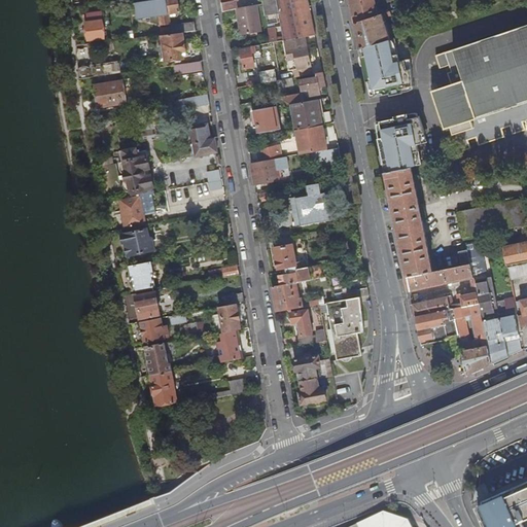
[(137,4),(138,13),(156,11),(157,14),(161,14),(162,24),(175,22),(173,12),(180,11),(178,0),(148,0),(136,2),(136,3),(137,4)]
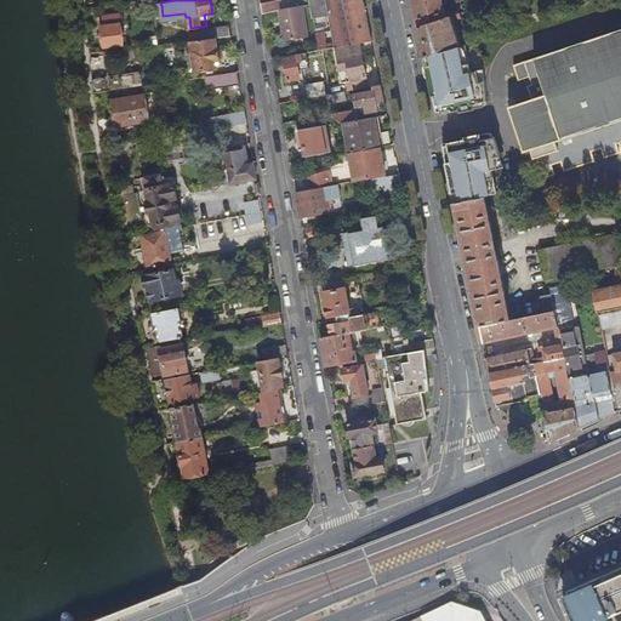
[(261,0),(265,12),(279,10),(279,9),(278,1),(280,0),(261,0)]
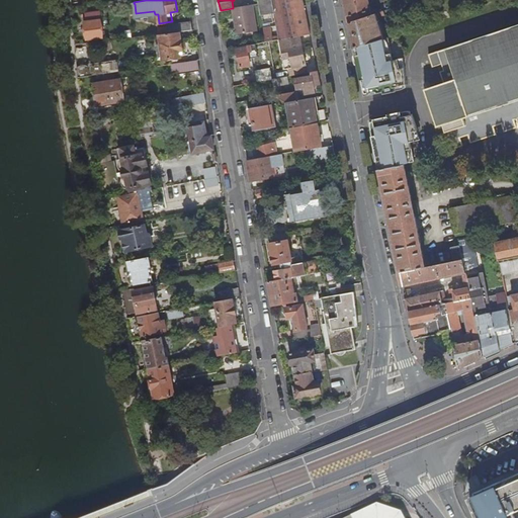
[(277,0),(259,3),(262,15),(275,13),(280,35),(272,37),(273,40),(281,39),(300,35),(311,34),(303,0),(277,0)]
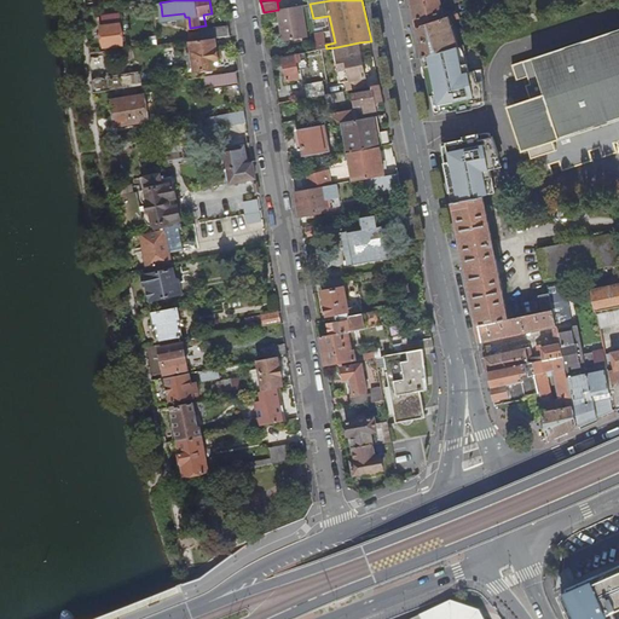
[(412,0),(418,27),(445,17),(440,0),(412,0)]
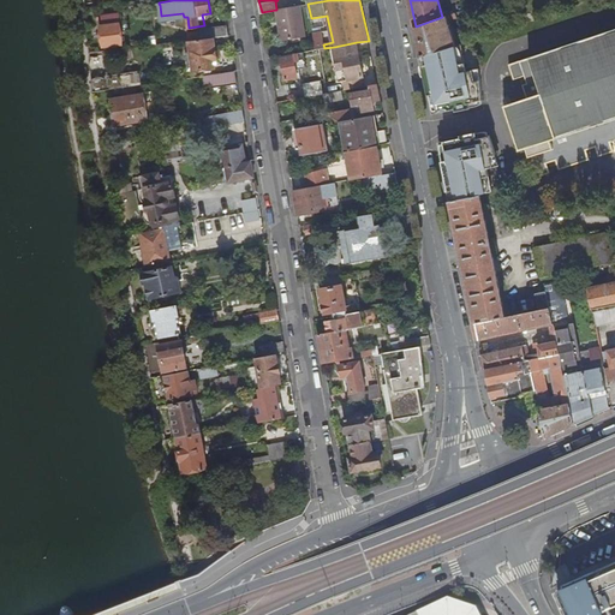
[(276,10),(281,40),(305,36),(300,5),(276,9),(276,10)]
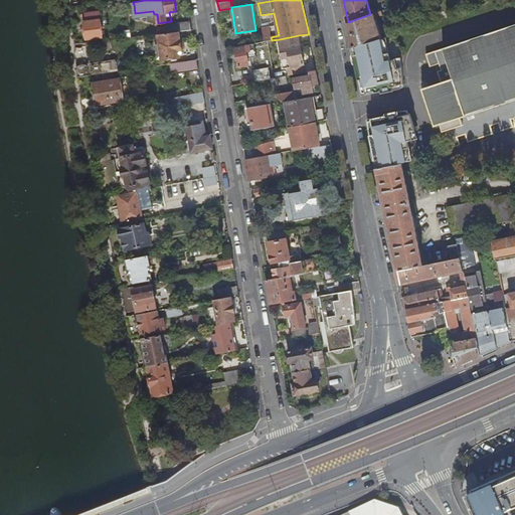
[(348,22),(353,47),(371,41),(382,37),(376,18),(395,11),(394,7),(370,14),(348,22)]
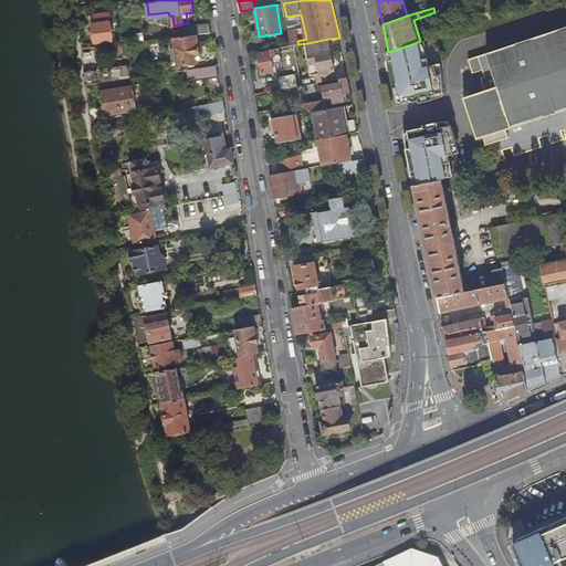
[(93,23),(95,42),(113,40),(109,12),(94,14),(95,23),(93,23)]
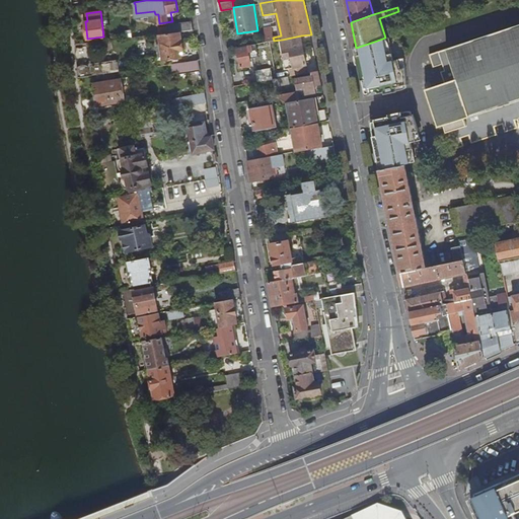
[(170,23),(168,27),(160,28),(160,33),(180,31),(194,30),(192,21),(170,23)]
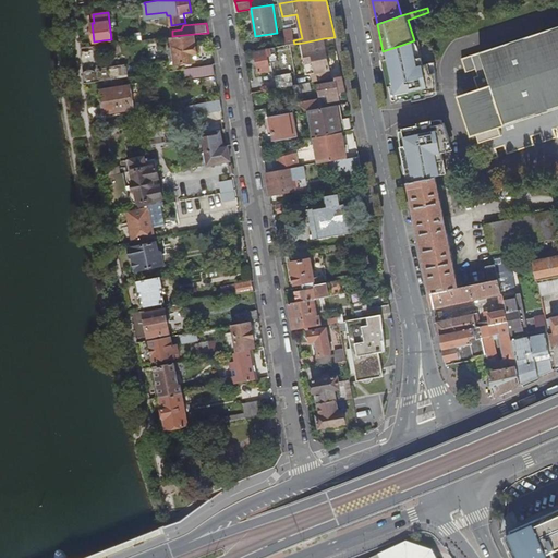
[(469,124),(473,135),(481,134),(483,142),(485,141),(488,150),(485,150),(488,160),(500,157),(497,148),(506,146),(509,154),(536,146),(534,137),(543,135),(545,143),(557,140),(556,131),(557,130),(557,27),(528,38),(464,58),(470,71),(478,69),(478,71),(481,75),(477,76),(481,88),(460,95),(469,124)]
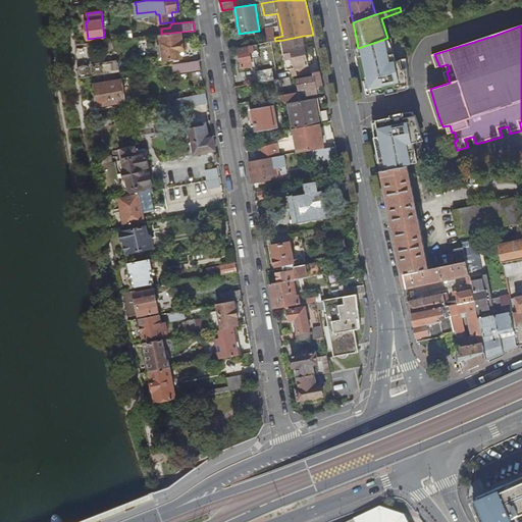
[(266,29),(269,42),(271,42),(275,41),(274,38),(273,28),(266,29)]
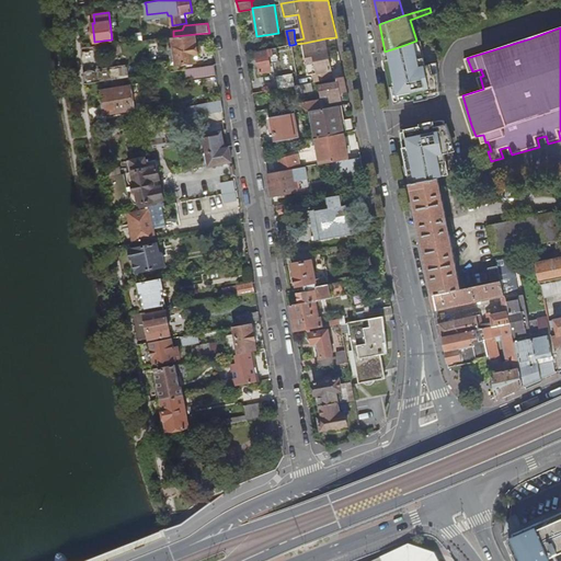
[(175,47),(178,64),(196,61),(195,54),(198,54),(195,34),(173,36),(175,47)]
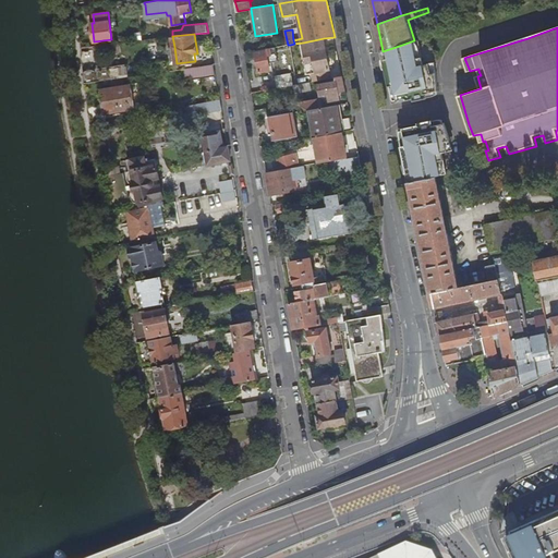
[(303,43),(306,60),(313,59),(314,62),(316,73),(330,70),(324,38),(303,43)]
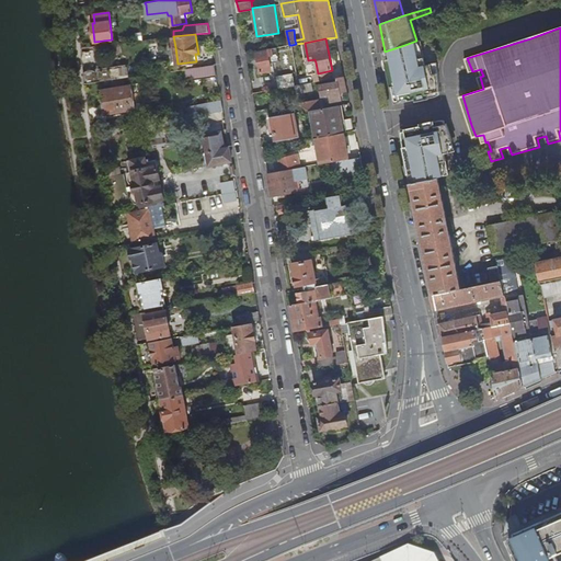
[(421,39),(416,41),(404,45),(385,52),(396,103),(416,99),(416,101),(431,98),(430,93),(441,91),(438,69),(439,67),(441,64),(441,61),(441,58),(441,55),(439,52),(437,49),(435,46),(432,43),(430,42),(425,41),(421,41),(421,39)]
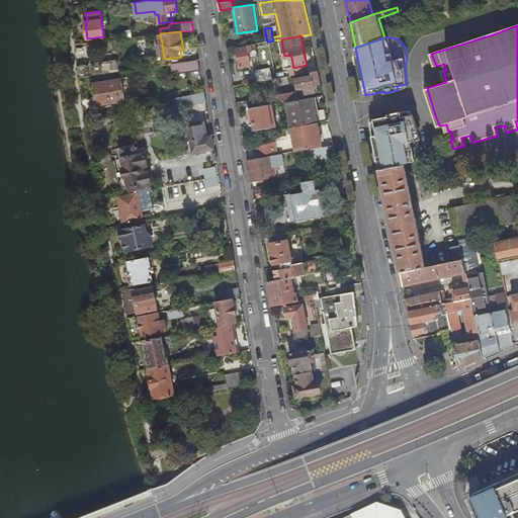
[(238,48),(241,67),(251,66),(250,56),(258,54),(256,44),(238,48)]
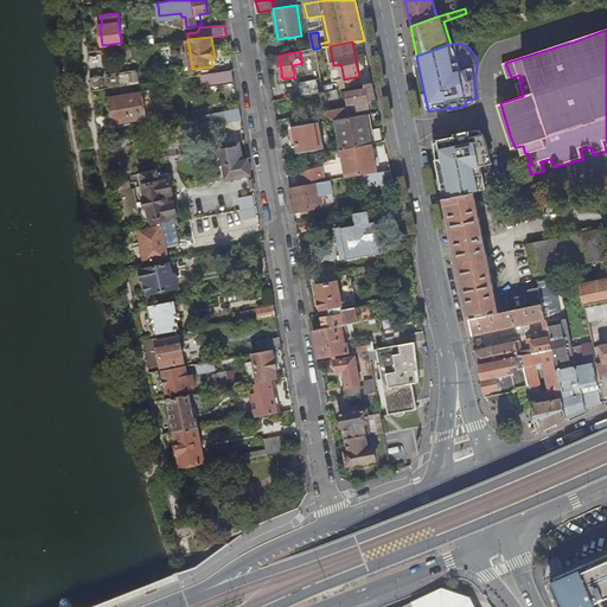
[(200,75),(203,88),(235,83),(232,71),(200,75)]
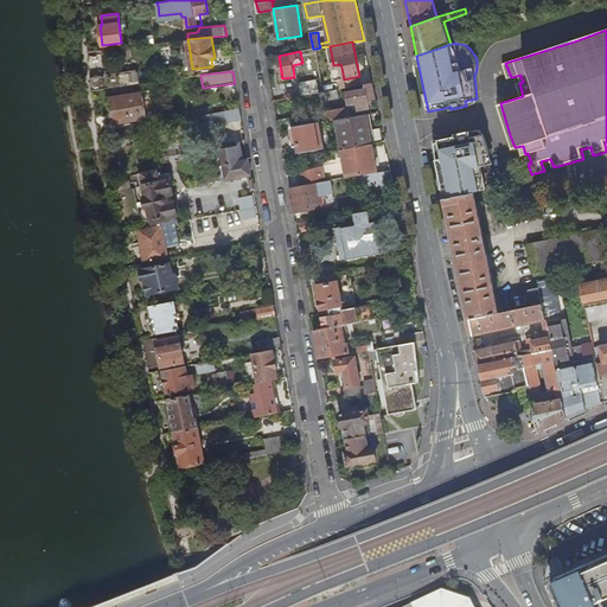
[(107,76),(109,88),(122,87),(125,85),(123,74),(107,76)]
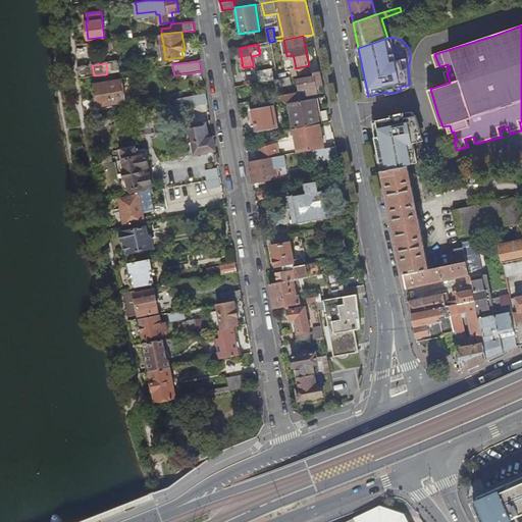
[(88,64),(81,65),(79,67),(80,77),(91,75),(90,65),(88,64)]
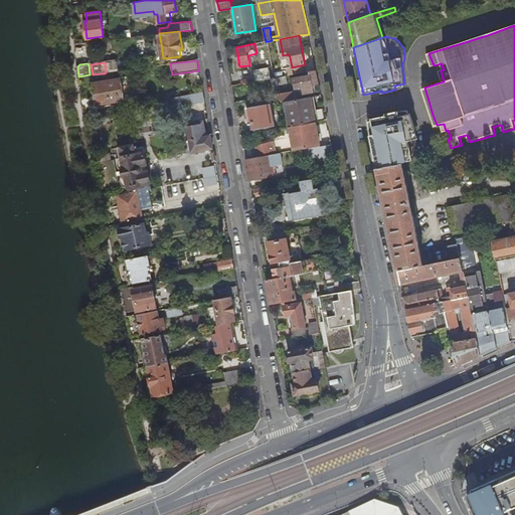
[(274,70),(276,76),(286,74),(288,74),(287,67),(274,70)]
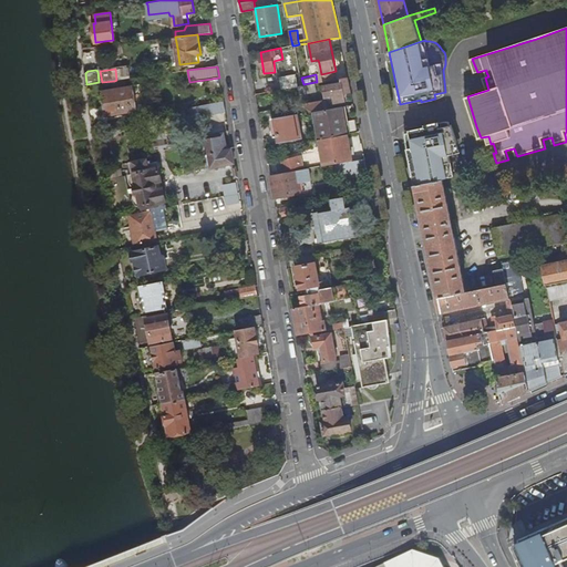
[(281,78),(284,89),(298,86),(296,75),(281,78)]
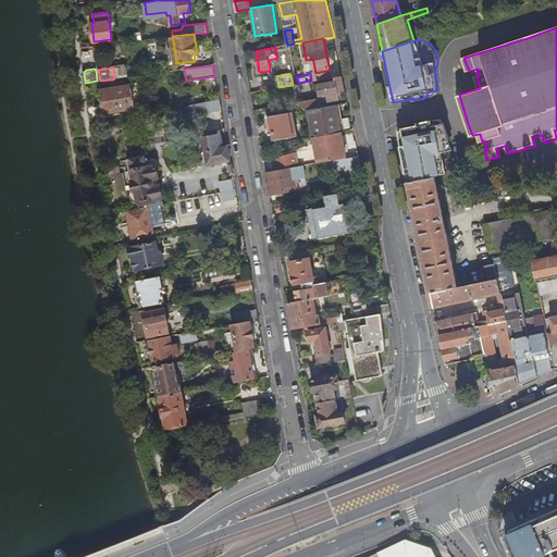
[(319,86),(321,99),(298,103),(300,112),(301,112),(310,110),(331,106),(330,101),(339,99),(338,93),(345,91),(342,76),(335,77),(336,82),(319,86)]
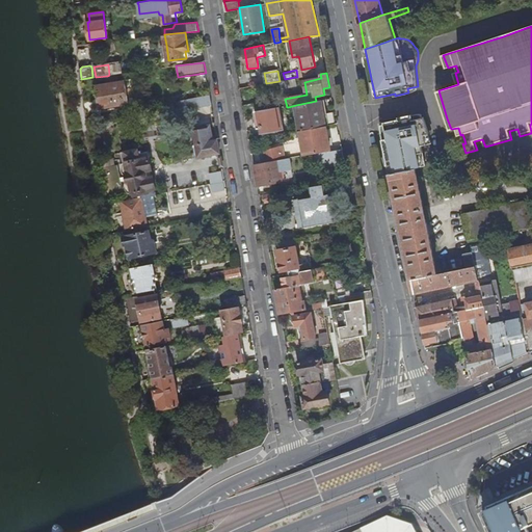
[(96,77),(99,95),(100,98),(101,108),(129,103),(125,83),(124,80),(118,81),(117,77),(108,78),(107,76),(96,77)]
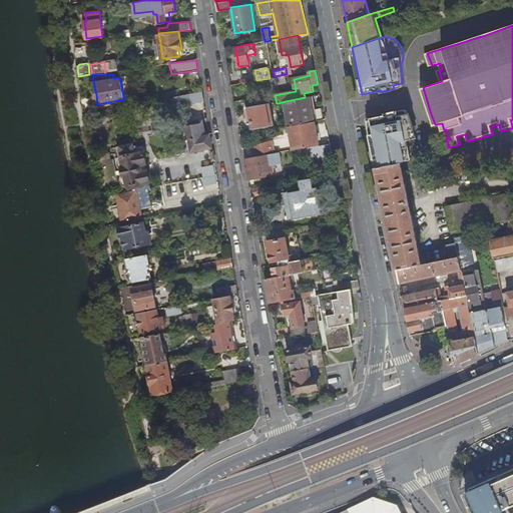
[(271,78),(272,83),(277,82),(277,85),(287,83),(285,75),(273,77),(271,78)]
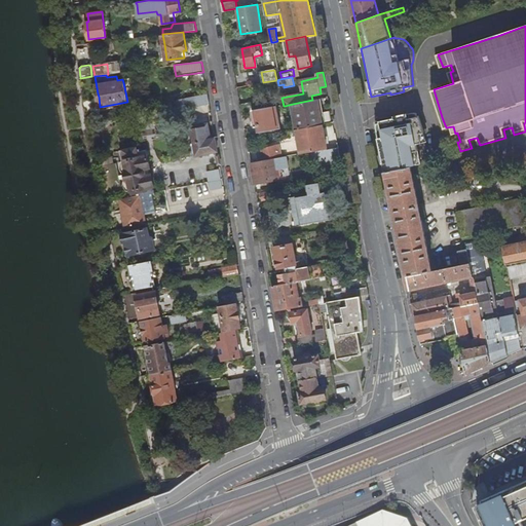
[(123,82),(127,102),(134,101),(130,81),(123,82)]
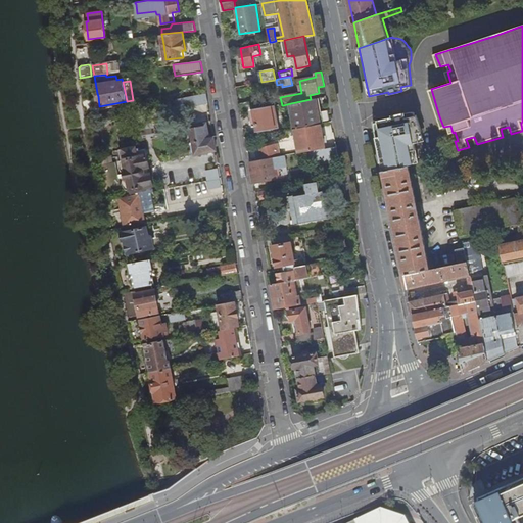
[(187,97),(189,106),(207,102),(206,93),(187,97)]
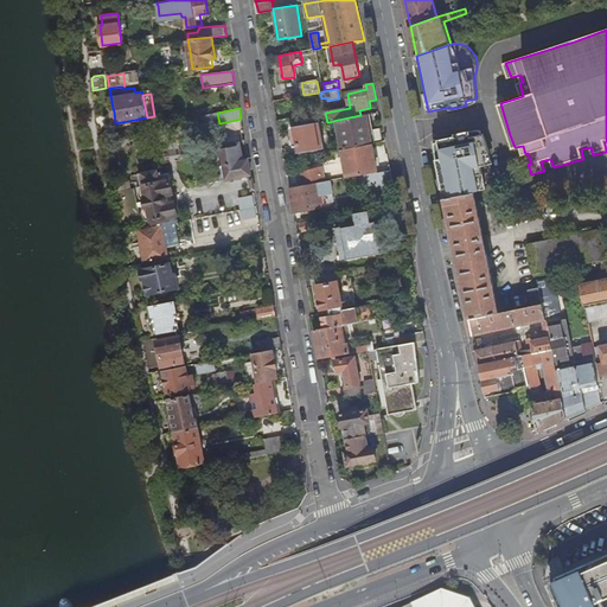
[(338,120),(344,149),(372,144),(366,115),(360,115),(338,120)]
